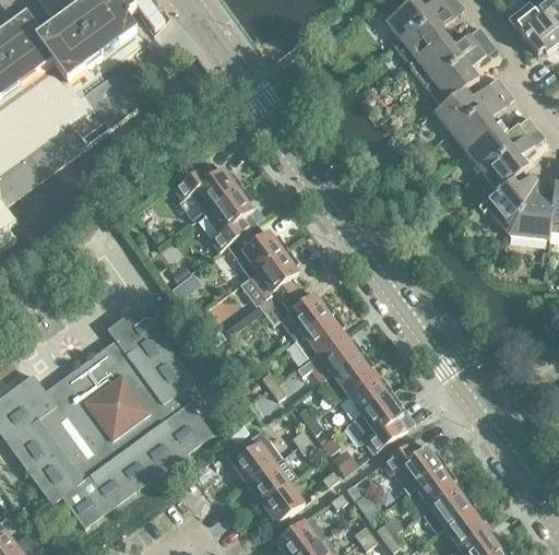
[(0,0),(0,197),(6,204),(109,129),(86,97),(45,43),(59,32),(103,0),(0,0)]
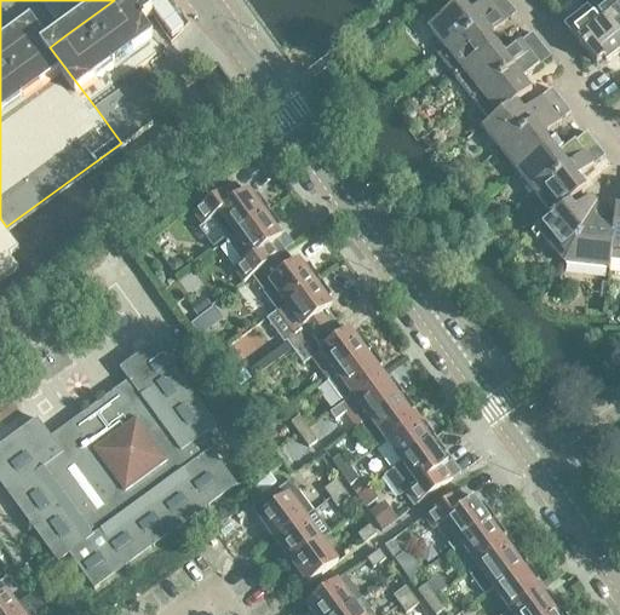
[(114,0),(65,35),(50,47),(96,108),(121,143),(153,121),(147,113),(137,99),(124,108),(109,86),(161,49),(150,33),(144,24),(143,23),(147,21),(143,17),(151,11),(144,0),(114,0)]
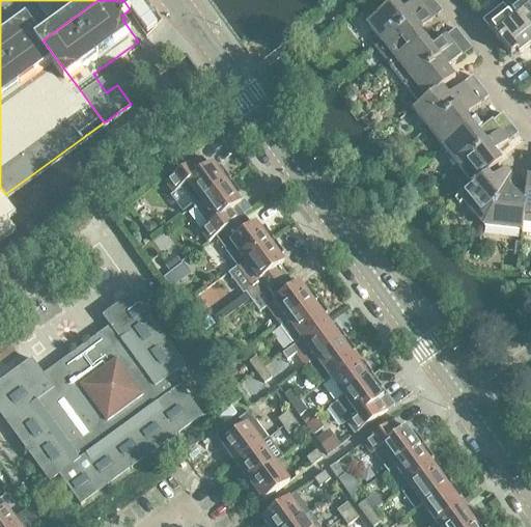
[(380,40),(430,0),(410,0),(401,7),(396,0),(392,0),(365,22),(380,40)]
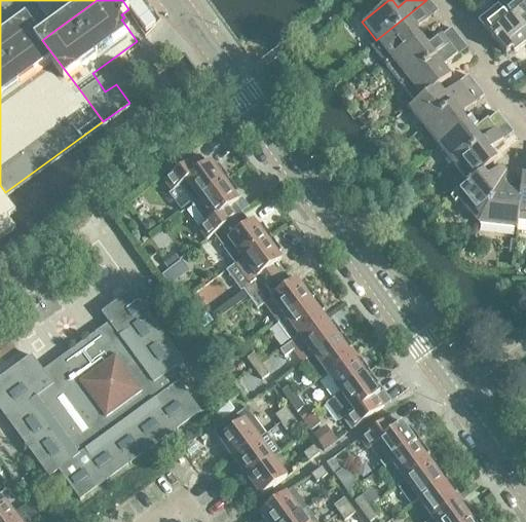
[(391,59),(420,36),(413,28),(437,8),(430,0),(426,0),(376,40),(391,59)]
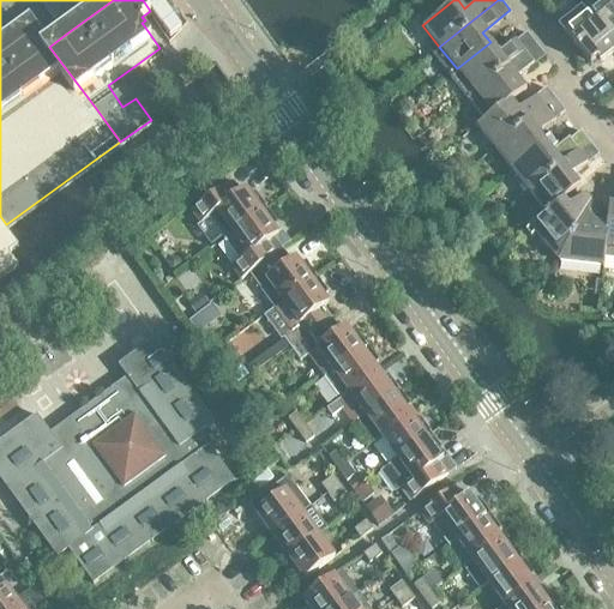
[(589,0),(589,8),(588,10),(613,43),(613,0),(589,0)]
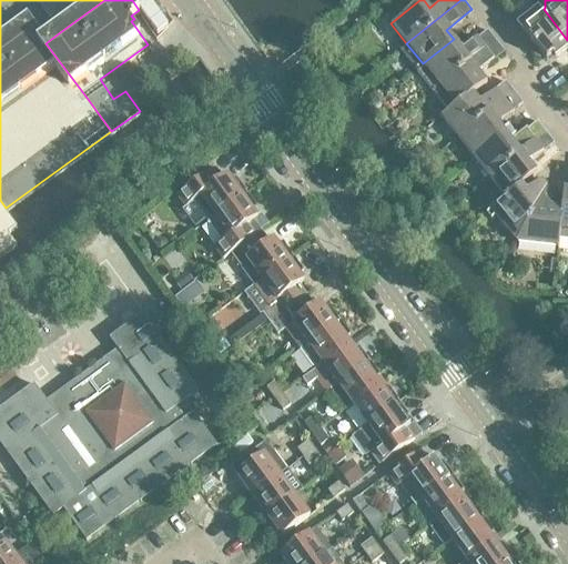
[(554,56),(567,43),(567,40),(544,9),(528,20),(523,12),(515,18),(546,57),(551,52),(554,56)]
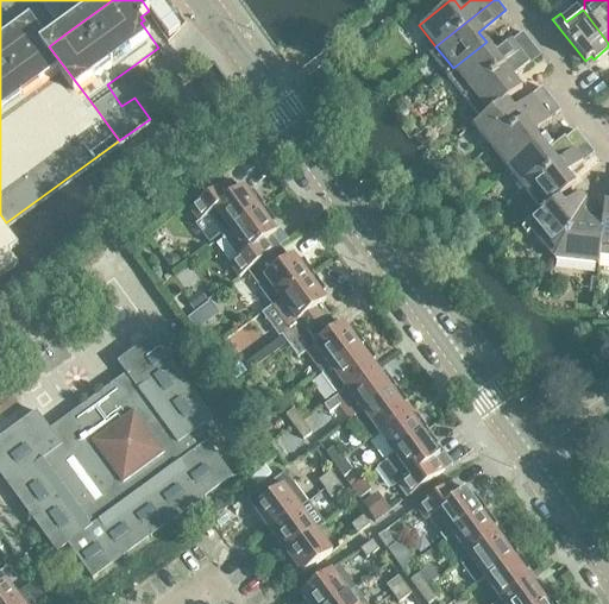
[(470,89),(531,41),(521,29),(494,51),(487,42),(453,68),(470,89)]
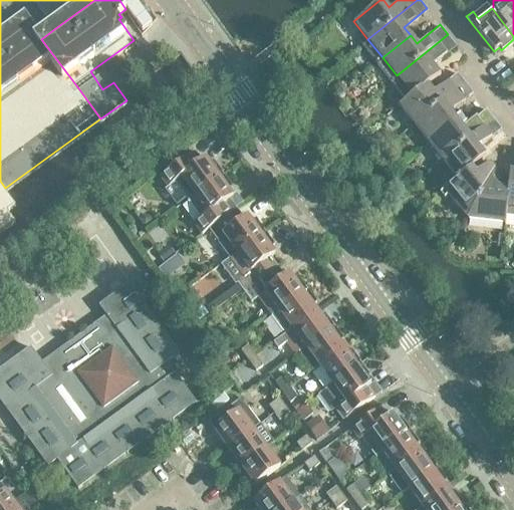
[(412,93),(427,82),(440,71),(433,62),(456,44),(448,34),(397,75),(411,92),(412,93)]
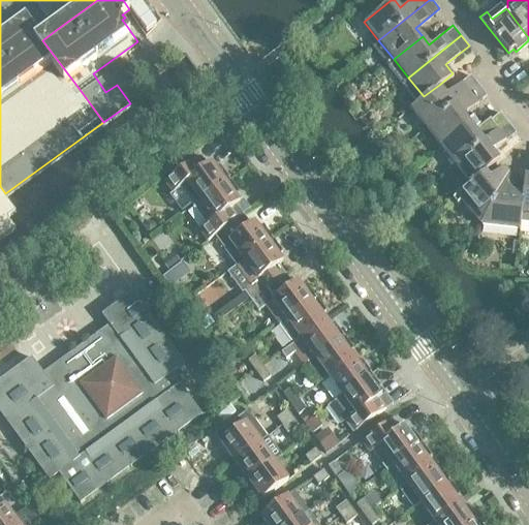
[(445,92),(439,85),(424,96),(423,95),(410,105),(426,125),(477,83),(470,73),(445,92)]
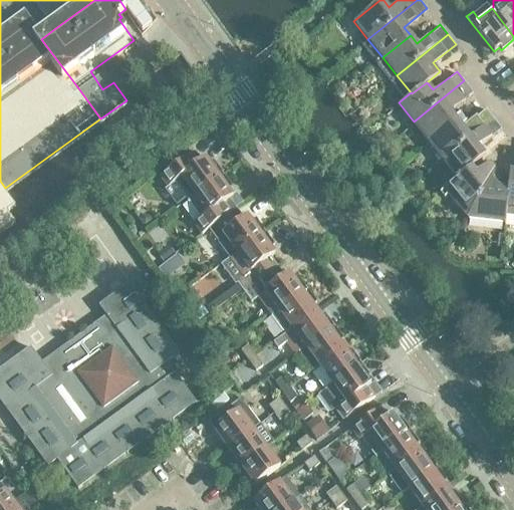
[(472,90),(464,80),(414,121),(428,140),(456,117),(449,109),(472,90)]
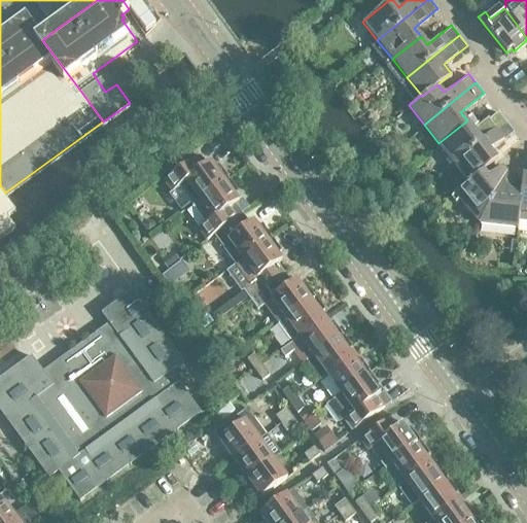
[(473,129),(467,120),(438,143),(453,161),(505,119),(497,110),(473,129)]
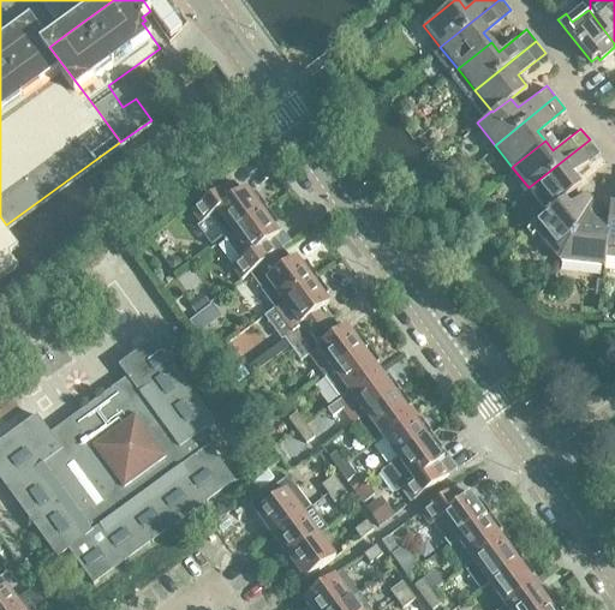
[(547,210),(563,197),(580,184),(572,173),(599,151),(590,139),(529,187),(547,209),(547,210)]
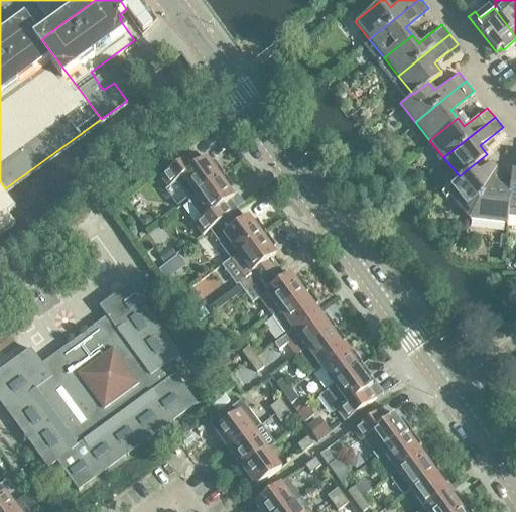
[(167,169),(187,198),(224,172),(214,159),(210,162),(206,156),(198,161),(190,152),(167,169)]
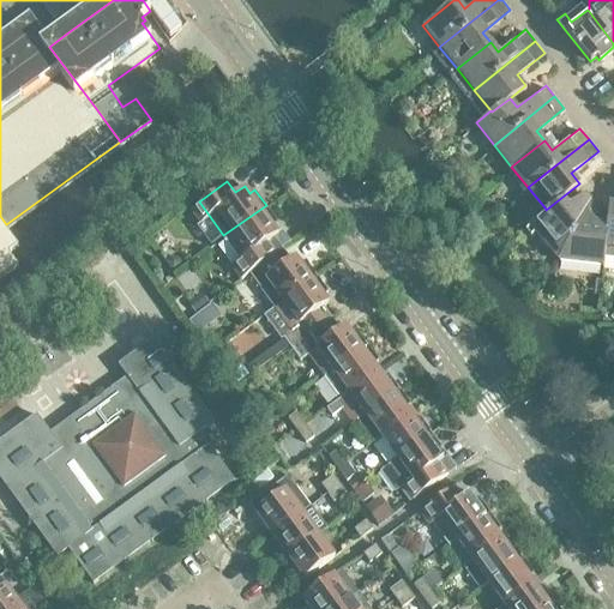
[(546,210),(546,209),(529,222),(558,258),(590,198),(584,192),(569,204),(563,197),(546,210)]
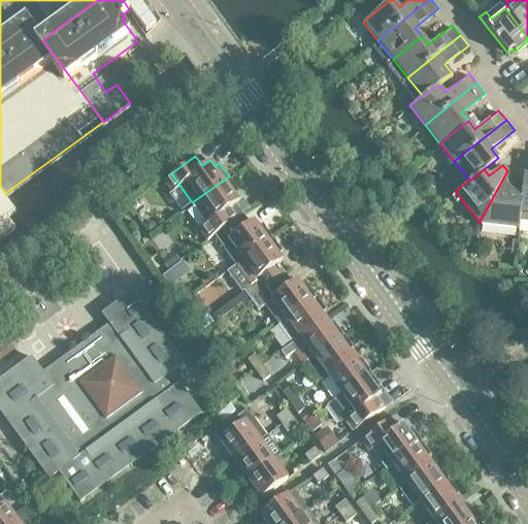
[(518,208),(521,190),(513,189),(515,171),(507,170),(480,222),(518,226),(519,220),(520,209),(518,208)]
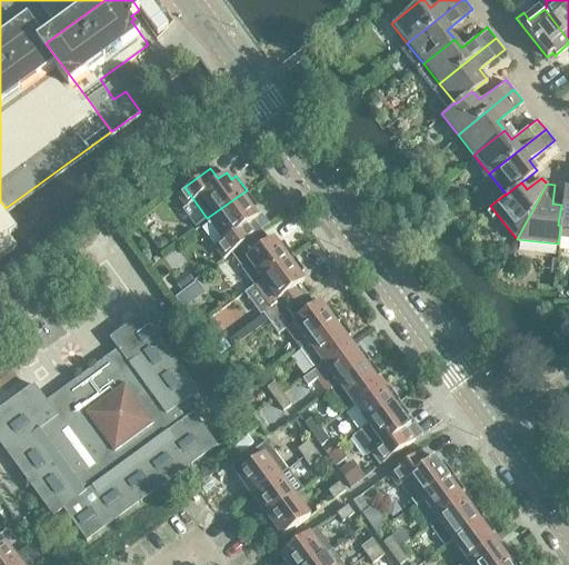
[(568,185),(563,185),(561,205),(558,225),(560,226),(559,237),(568,238),(568,185)]
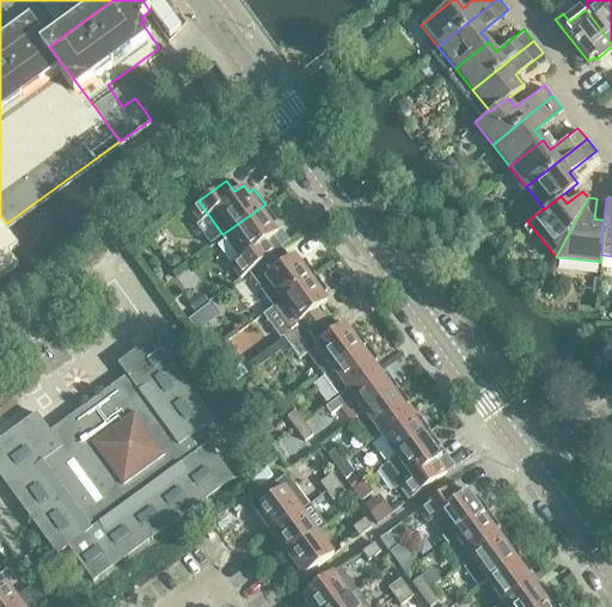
[(276,219),(265,204),(222,234),(248,269),(281,245),(273,233),(276,230),(271,222),(276,219)]
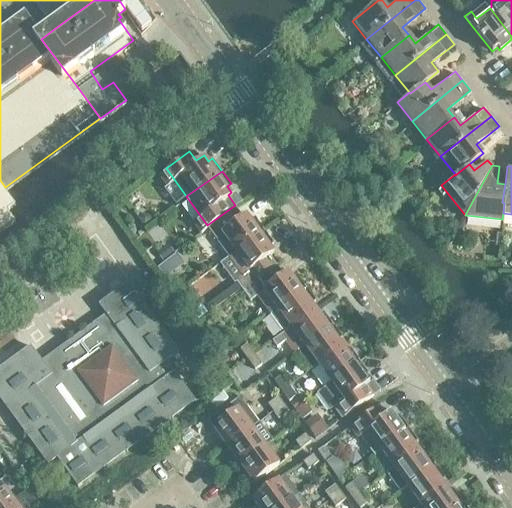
[(0,229),(15,218),(7,207),(15,201),(5,187),(0,180),(0,229)]
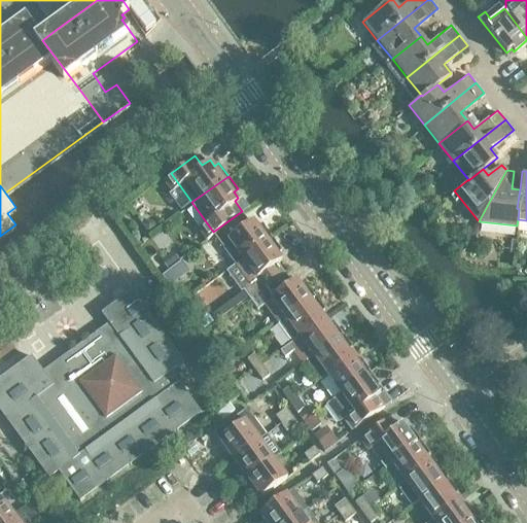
[(235,260),(272,235),(261,221),(257,224),(253,218),(249,220),(242,211),(213,232),(235,260)]
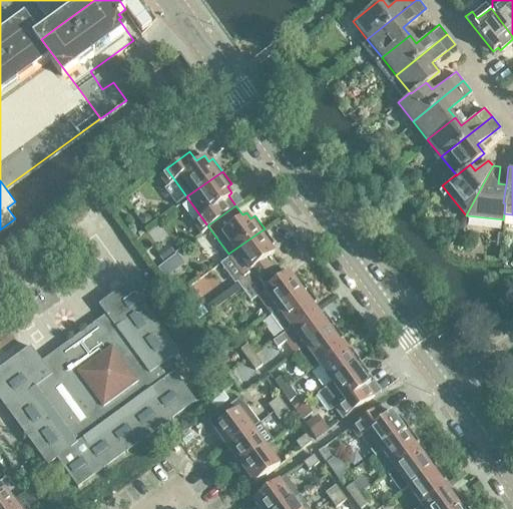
[(143,211),(137,215),(144,225),(153,217),(150,212),(143,211)]
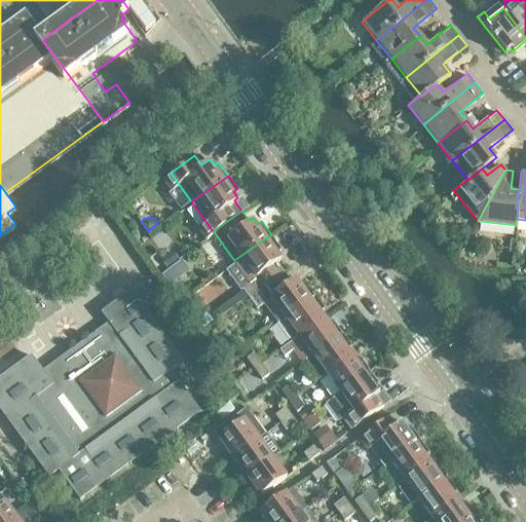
[(280,247),(271,234),(234,260),(248,278),(239,284),(242,288),(248,295),(284,269),(276,260),(280,257),(276,250),(280,247)]
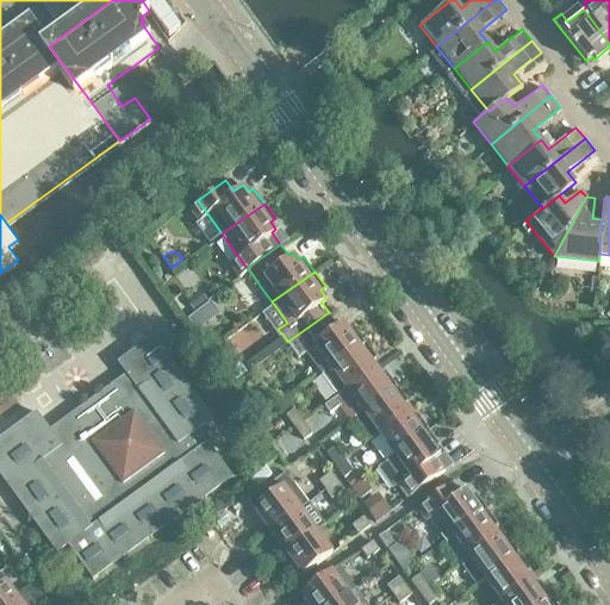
[(200,286),(186,297),(194,307),(207,297),(200,286)]
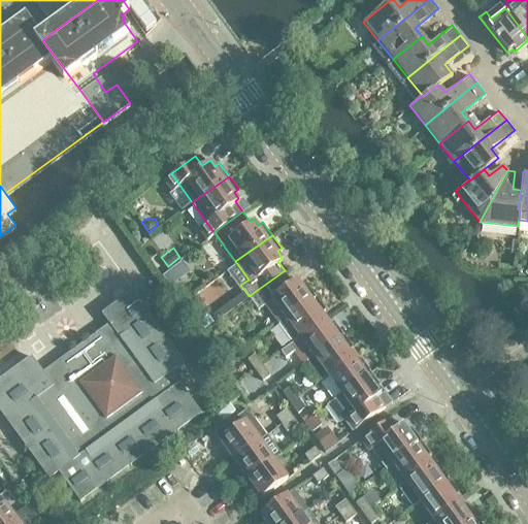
[(183,258),(163,273),(171,284),(190,268),(183,258)]
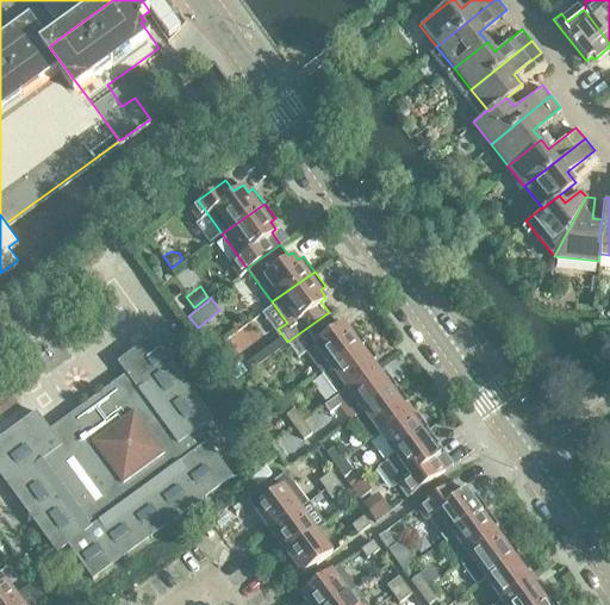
[(336,324),(329,312),(287,342),(298,356),(306,349),(311,356),(323,370),(330,366),(330,365),(363,340),(353,324),(347,328),(342,320),(336,324)]
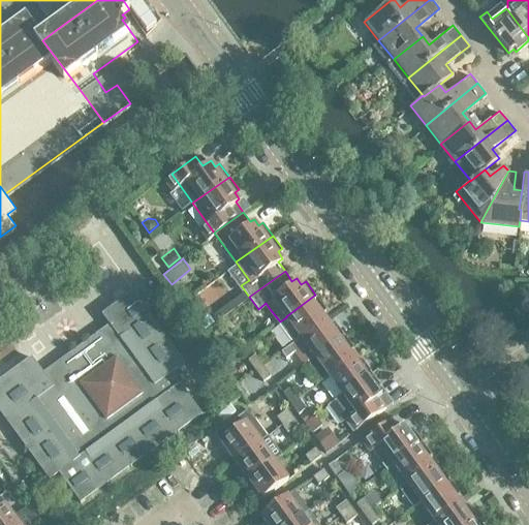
[(156,302),(143,283),(101,314),(109,325),(43,373),(32,357),(0,379),(0,411),(50,480),(59,473),(81,502),(201,413),(179,382),(173,388),(163,376),(184,362),(145,310),(156,302)]
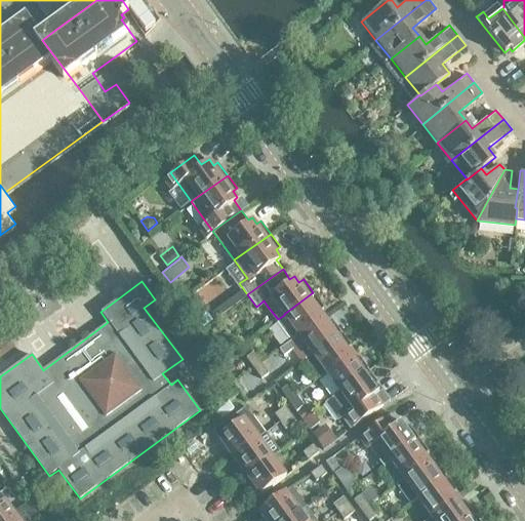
[(242,287),(206,314),(211,320),(247,294),(242,287)]
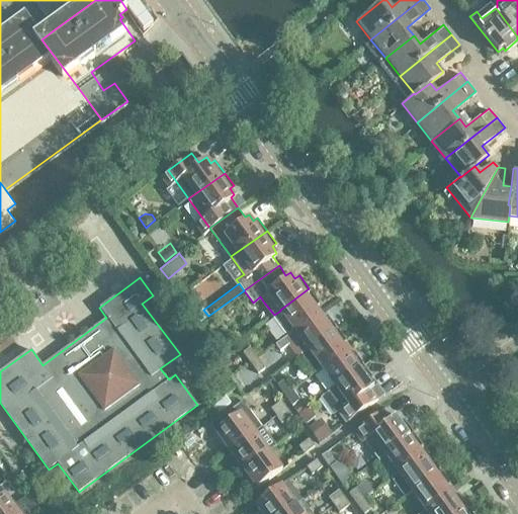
[(274,340),(275,342),(319,310),(314,305),(318,302),(309,288),(280,310),(280,311),(274,315),(286,331),(274,340)]
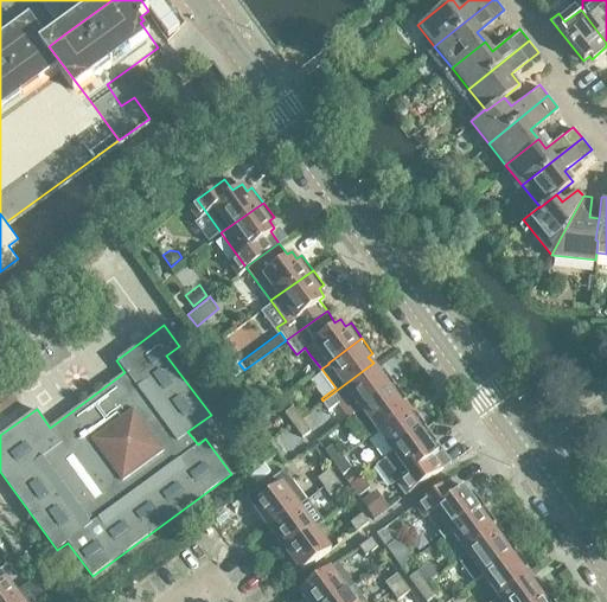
[(222,339),(211,347),(232,378),(244,370),(238,363),(222,339)]
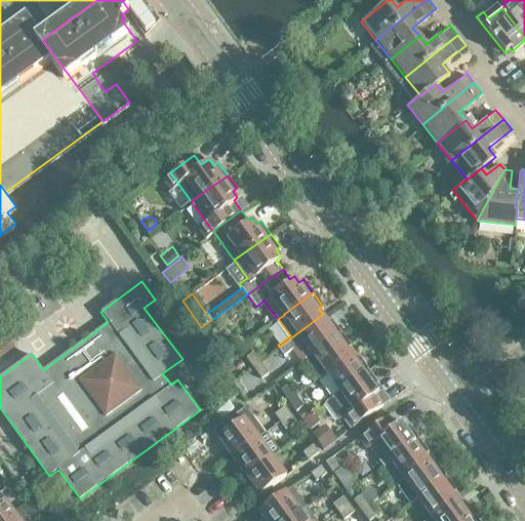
[(291,347),(300,359),(340,330),(330,317),(327,320),(323,314),(279,347),(283,353),(291,347)]
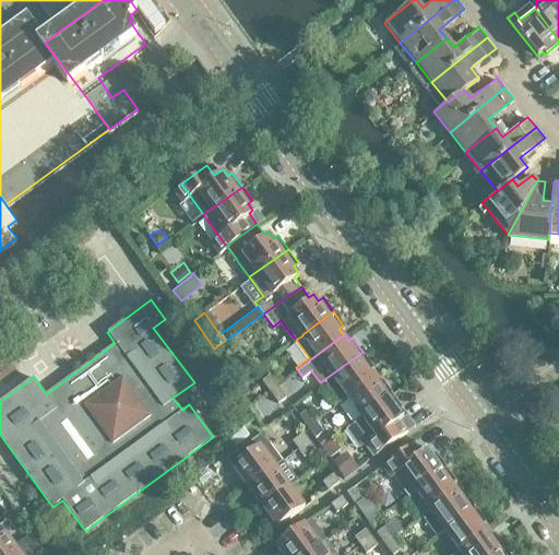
[(363,352),(320,382),(321,384),(324,380),(340,400),(346,394),(372,376),(368,369),(372,366),(363,352)]
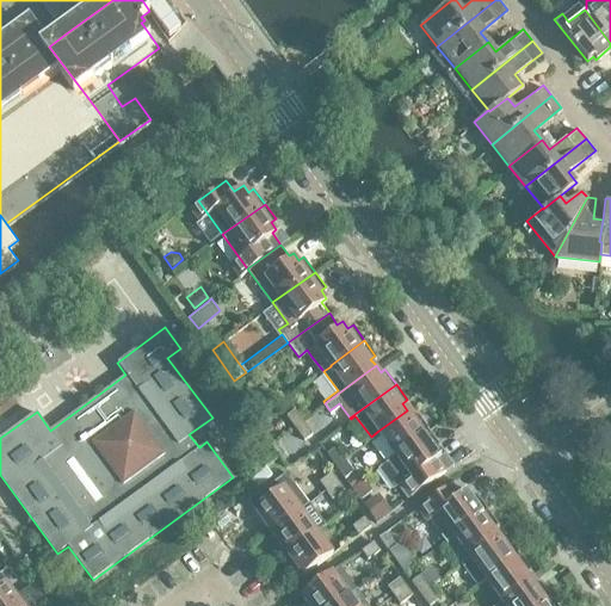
[(267,395),(258,401),(264,410),(273,404),(267,395)]
